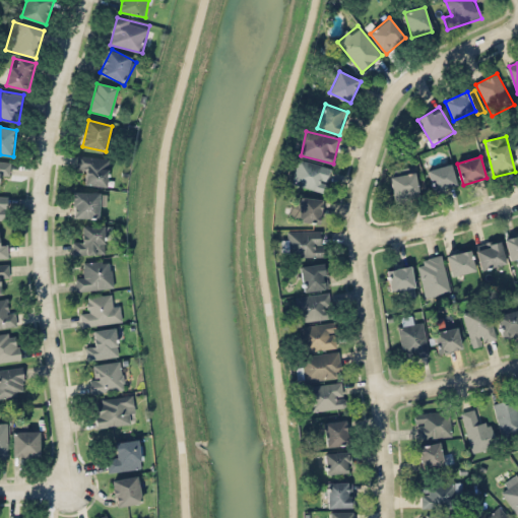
[(109,186),(109,157),(78,157),(78,173),(87,173),(87,186),(109,186)]
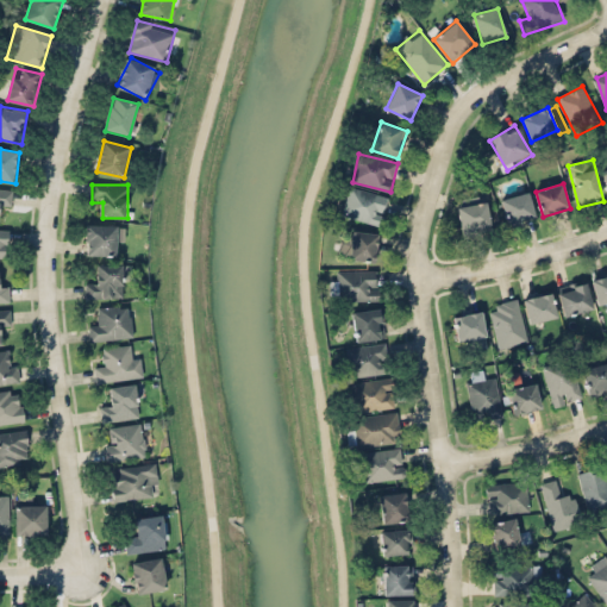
[(381,226),(388,198),(351,188),(343,216),(381,226)]
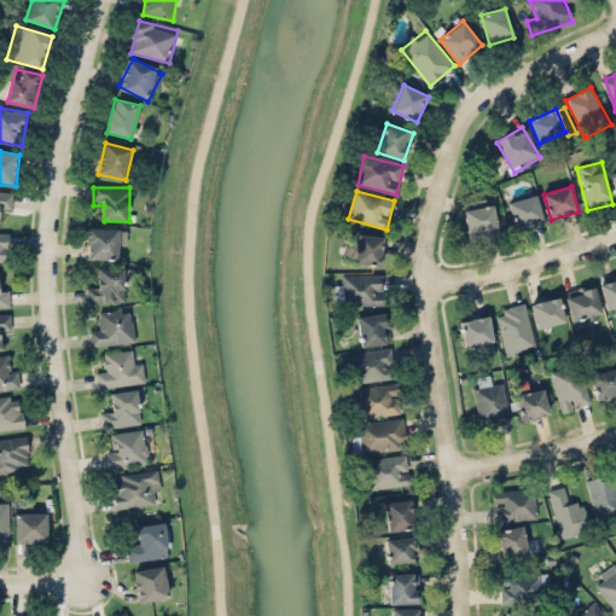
[(0,215),(12,215),(13,193),(0,192),(0,215)]
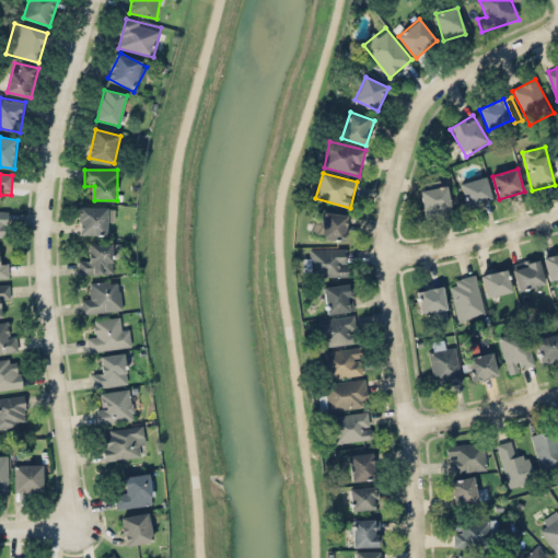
[(493,200),(486,176),(461,185),(468,209),(493,200)]
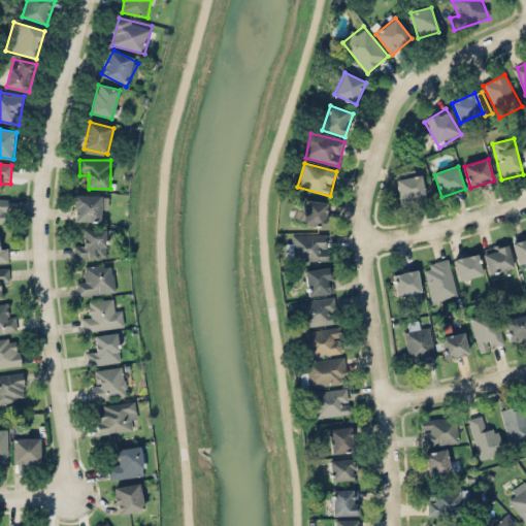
[(427,201),(422,175),(397,181),(402,206),(427,201)]
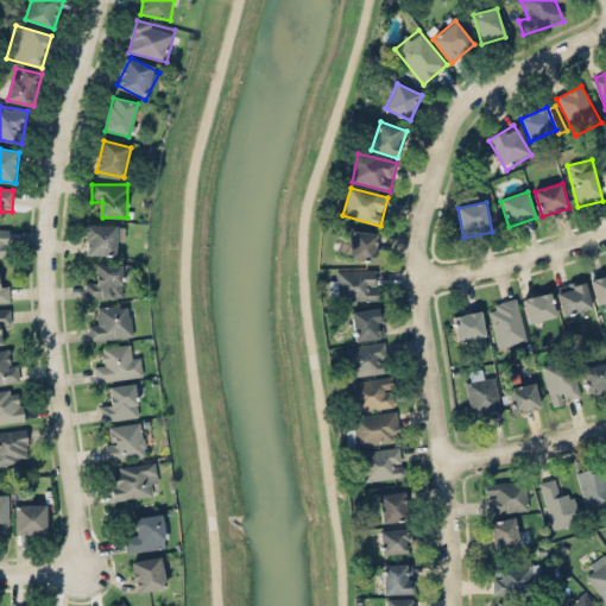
[(124,226),(87,226),(87,257),(124,257),(124,226)]
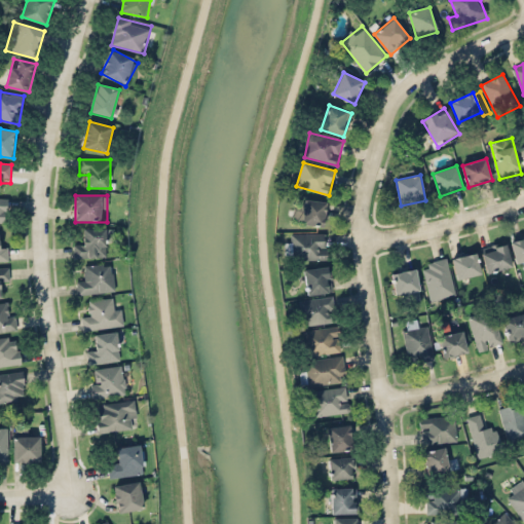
[(8,198),(0,198),(0,226),(8,226),(8,198)]
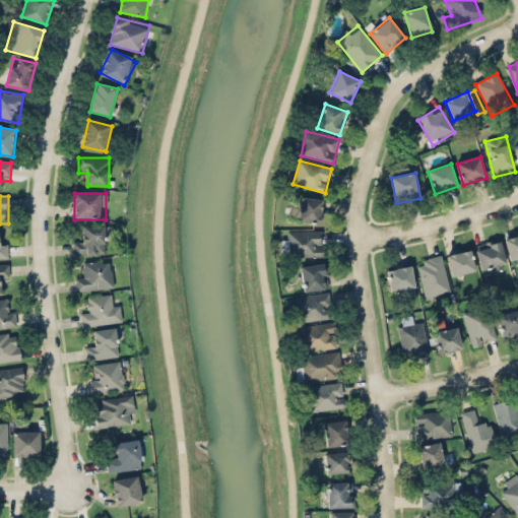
[(300,222),(321,223),(322,199),(300,198),(300,222)]
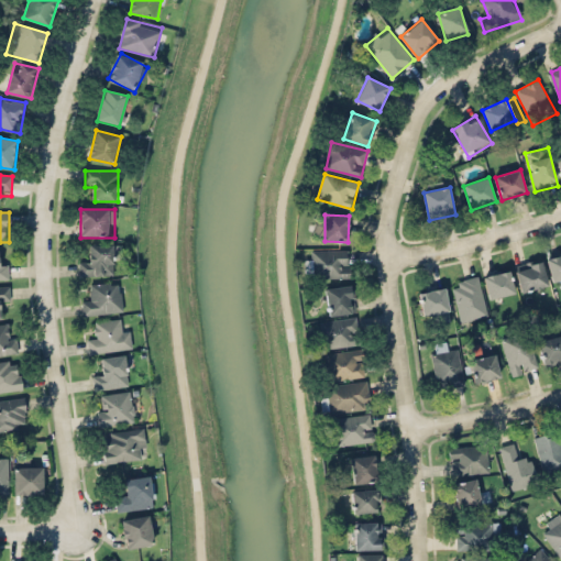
[(112,245),(91,245),(91,259),(80,259),(80,276),(112,276),(112,245)]
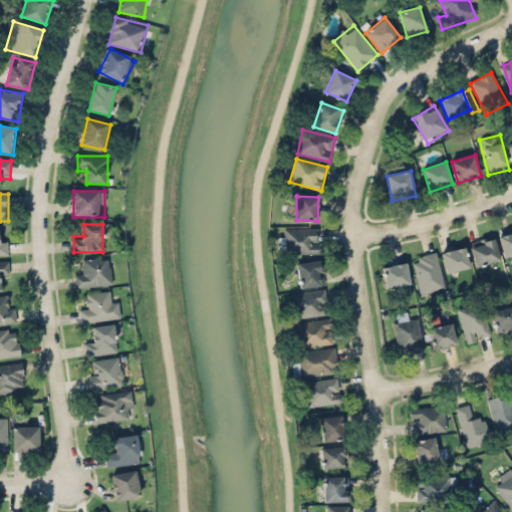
[(317,254),(317,229),(281,229),(281,254),(317,254)]
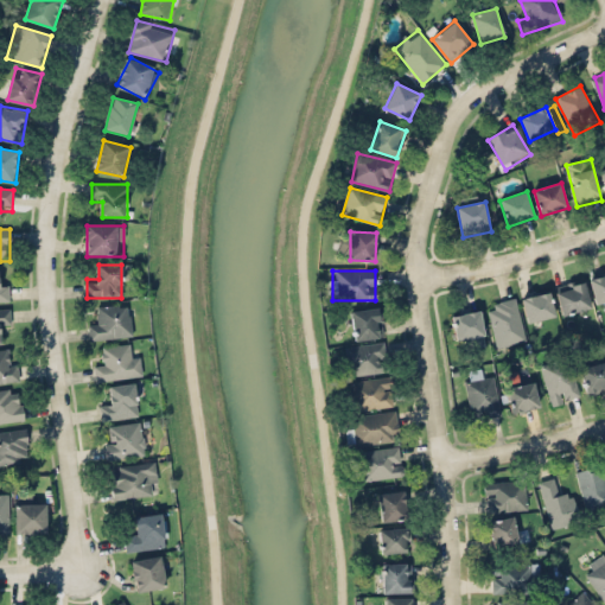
[(604,275),(590,281),(597,305),(604,303),(604,275)]
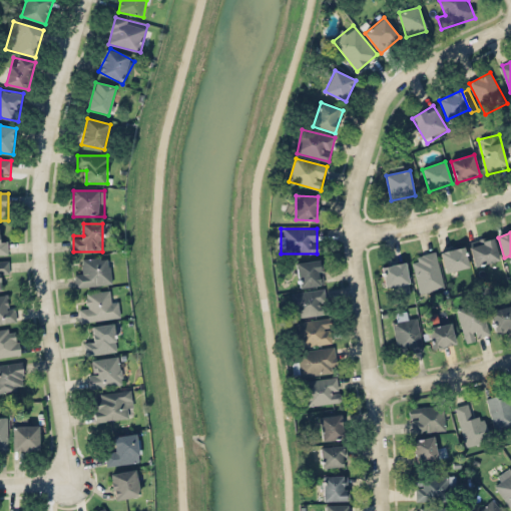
[(0,256),(8,256),(8,237),(0,237),(0,256)]
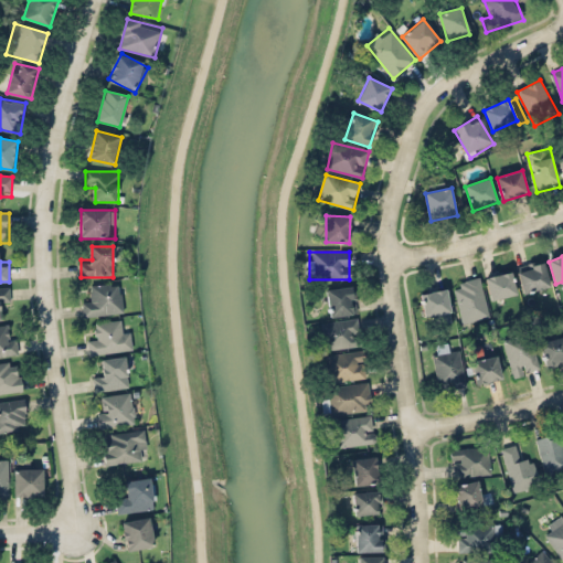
[(524,294),(551,287),(544,262),(518,268),(524,294)]
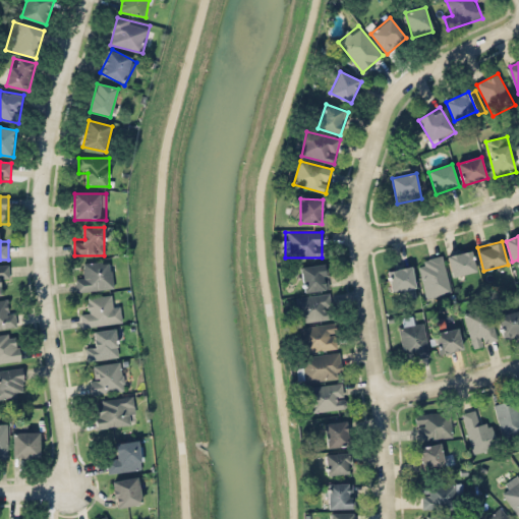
[(454,277),(477,271),(471,250),(449,256),(454,277)]
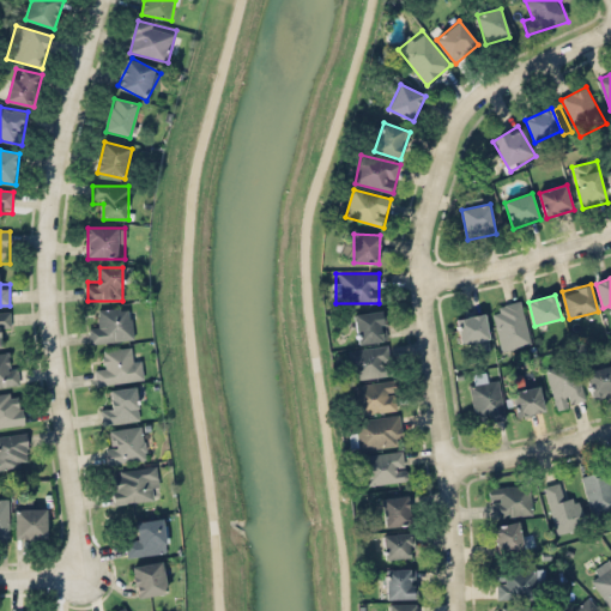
[(522,302),(494,309),(503,351),(533,344),(522,302)]
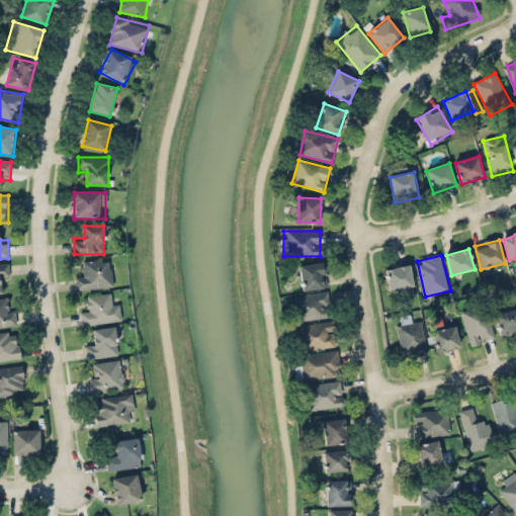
[(77,290),(113,288),(111,260),(85,262),(86,272),(76,273),(77,290)]
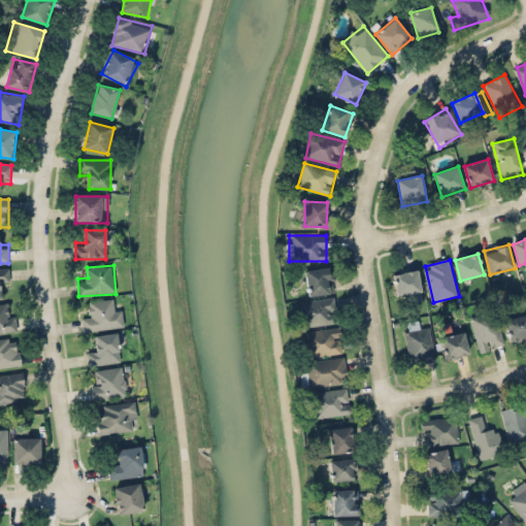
[(0,299),(1,299),(1,286),(10,286),(9,269),(0,269),(0,299)]
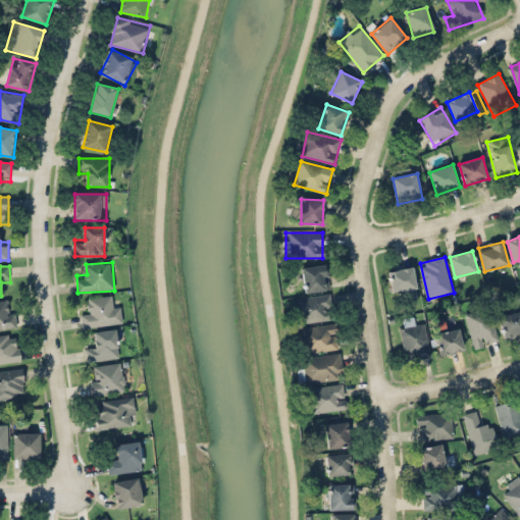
[(330,291),(330,266),(304,266),(304,291),(330,291)]
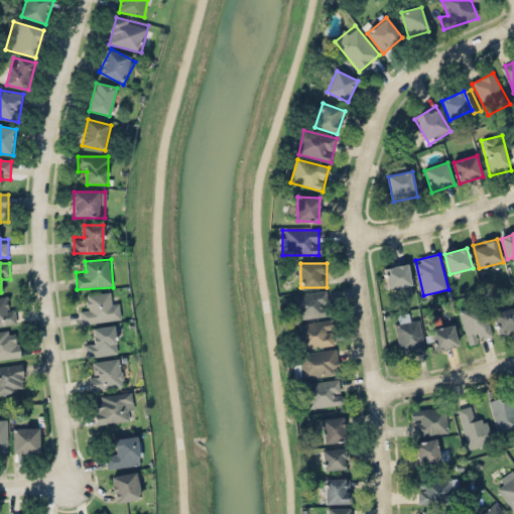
[(396,289),(397,296),(413,293),(408,264),(384,269),(388,290),(396,289)]
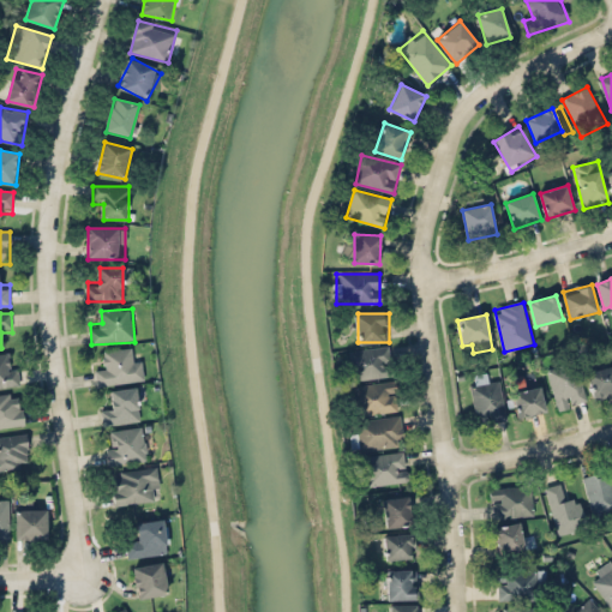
[(349,382),(394,377),(390,347),(346,353),(349,382)]
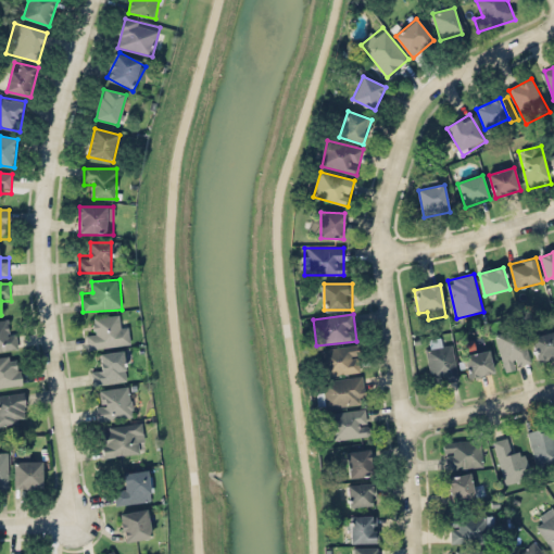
[(87,331),(89,350),(130,344),(128,324),(120,325),(118,316),(96,319),(97,330),(87,331)]
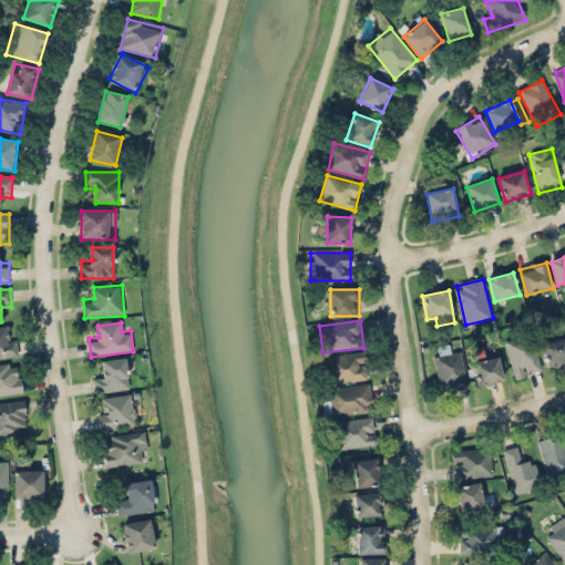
[(0,359),(18,357),(14,327),(0,328),(0,359)]
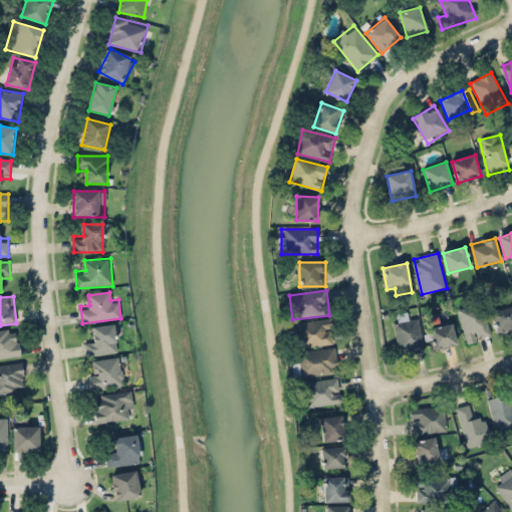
[(459,310),(467,343),(491,337),(483,304),(459,310)]
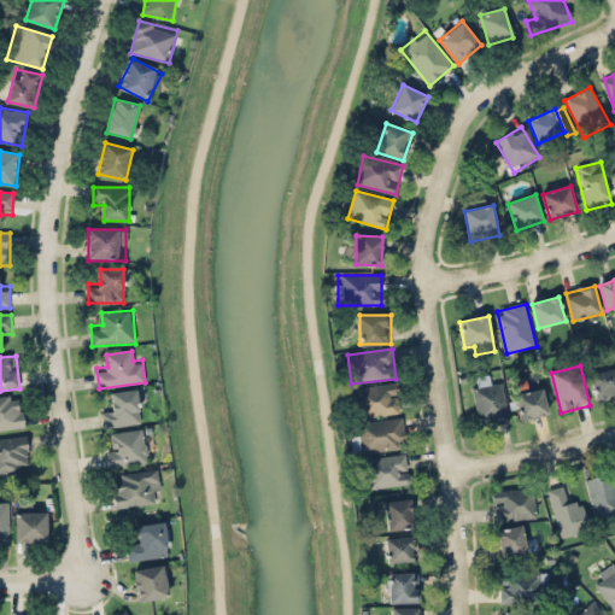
[(614,368),(591,374),(597,402),(614,398),(614,368)]
